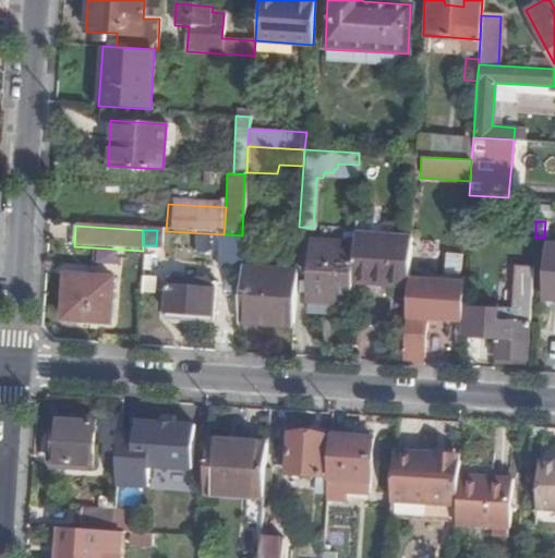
[(407,286),(407,278),(410,237),(354,233),(354,242),(352,282),(407,286)]
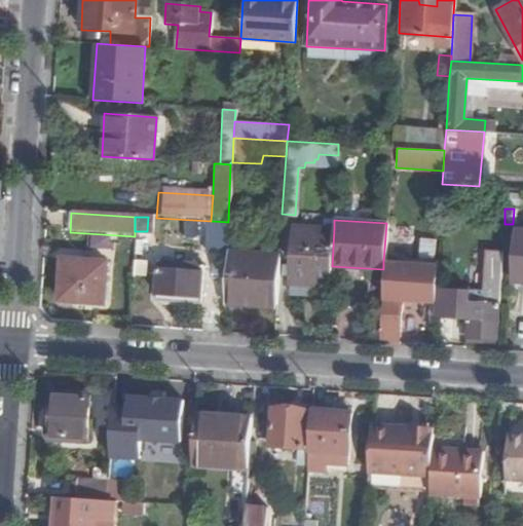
[(225,265),(226,251),(228,222),(213,221),(212,265),(225,265)]
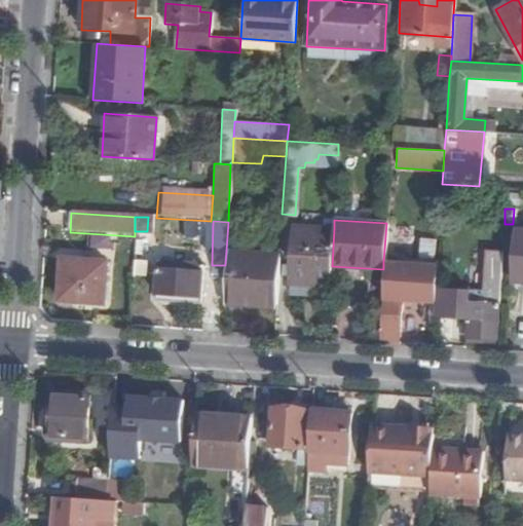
[(332,266),(334,228),(292,225),(290,280),(314,283),(314,291),(329,293),(332,266)]
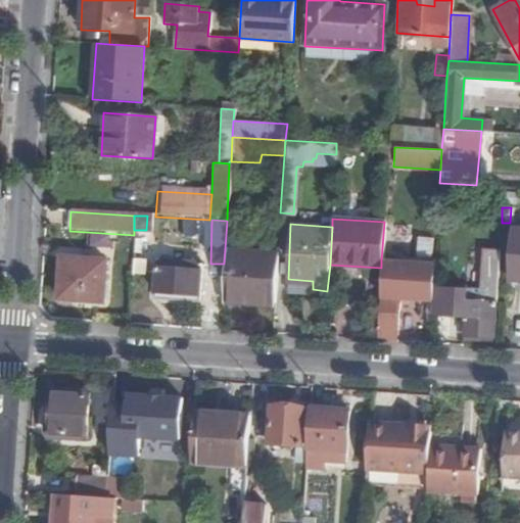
[(519,229),(514,229),(510,280),(519,280),(519,229)]
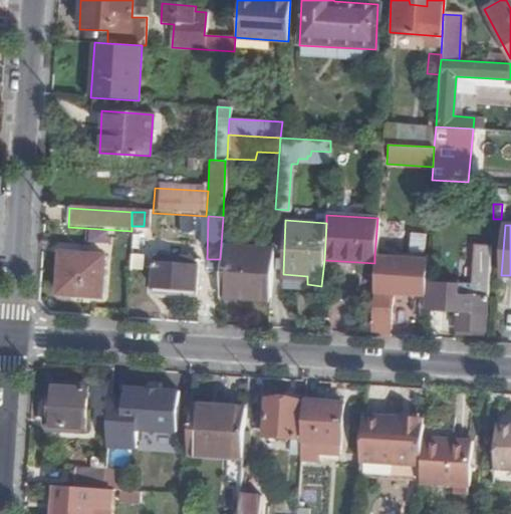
[(471,284),(426,280),(424,293),(424,307),(457,310),(455,328),(486,331),(491,246),(474,244),(471,284)]
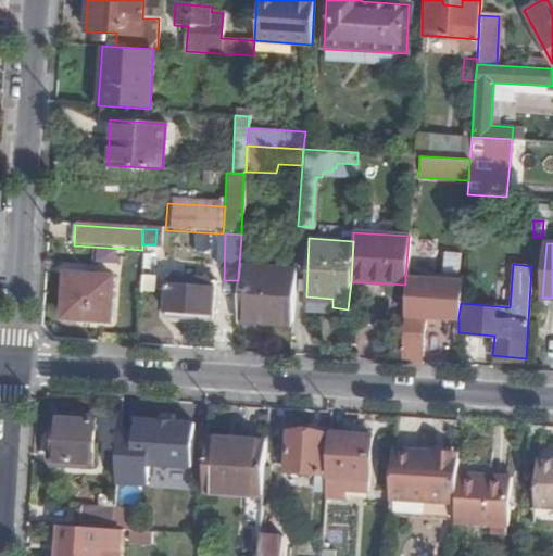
[(290,325),(294,269),(239,265),(238,280),(236,323),(290,325)]
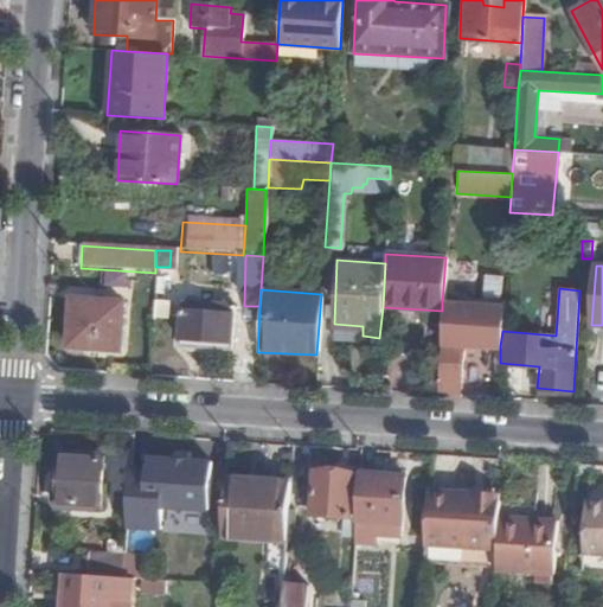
[(66,346),(119,350),(122,301),(69,296),(66,346)]
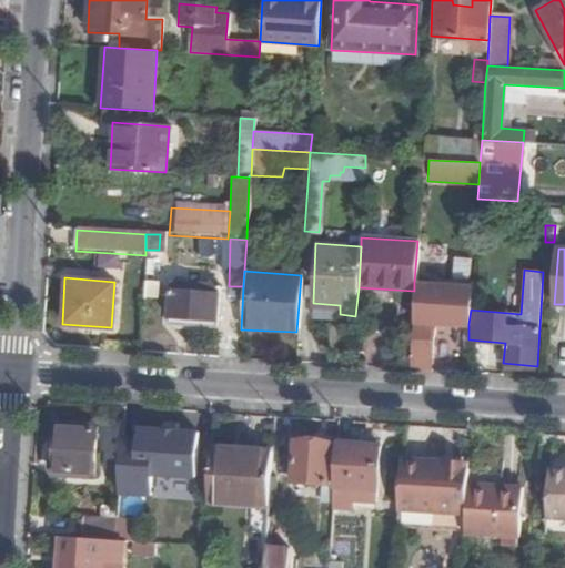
[(195,286),(195,292),(170,291),(168,326),(215,330),(218,284),(201,283),(201,286),(195,286)]
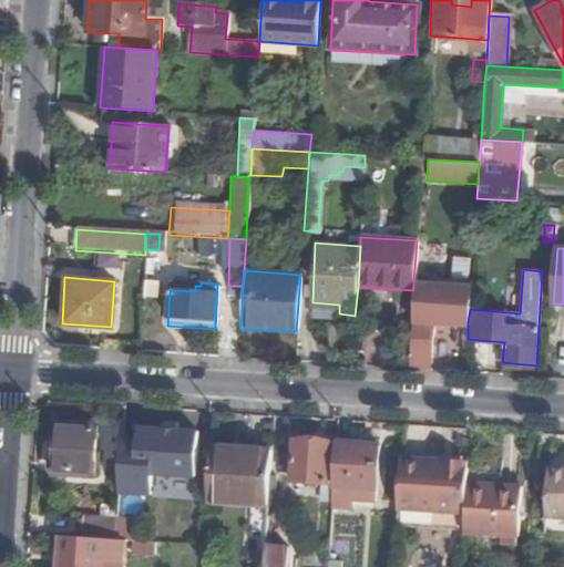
[(470,309),(470,287),(413,282),(413,290),(409,369),(428,370),(431,320),(468,323),(470,309)]
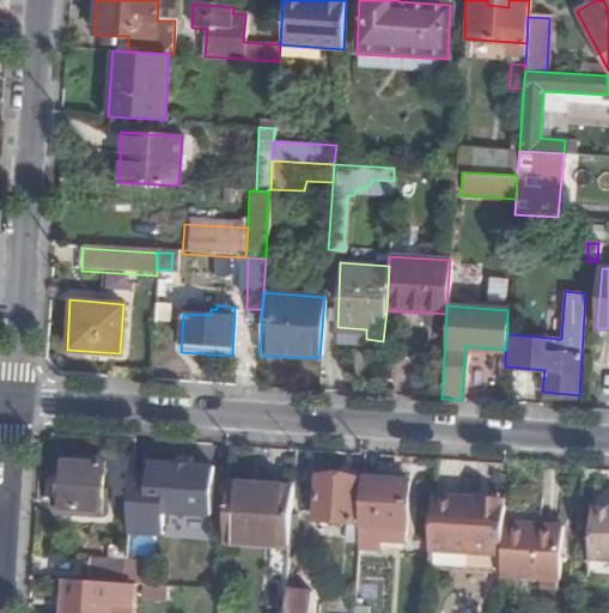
[(154,308),(154,317),(170,317),(170,308),(154,308)]
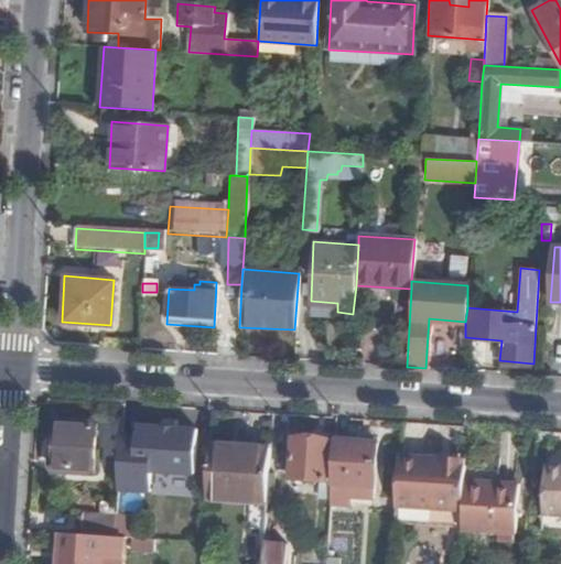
[(93,474),(96,421),(55,419),(52,472),(93,474)]
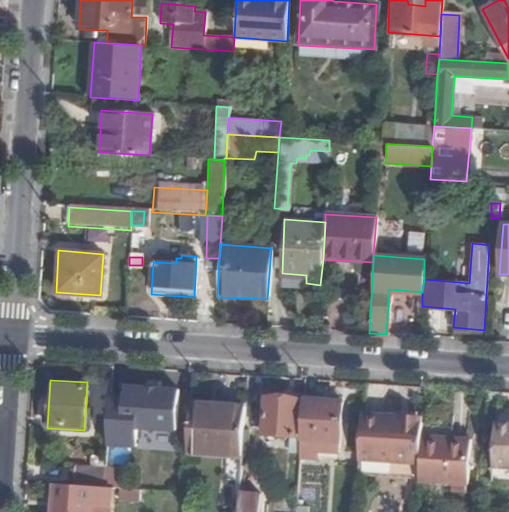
[(126,396),(110,395),(107,446),(133,448),(133,430),(175,432),(178,392),(125,388),(126,396)]
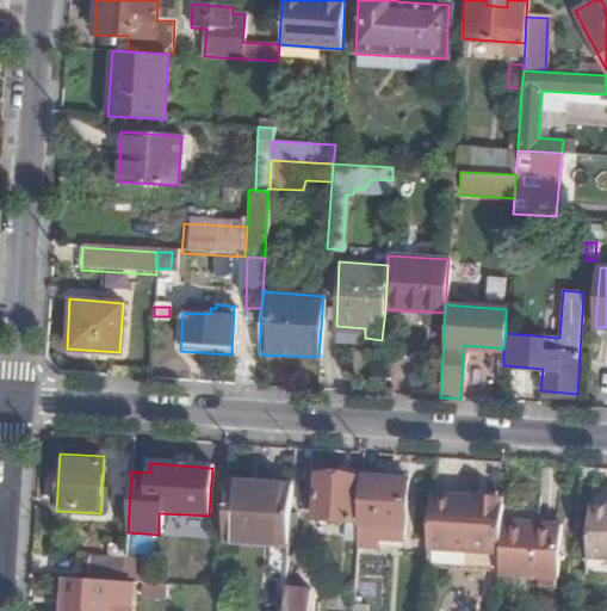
[(346,538),(357,538),(358,520),(353,519),(355,476),(315,474),(313,517),(347,519),(346,538)]
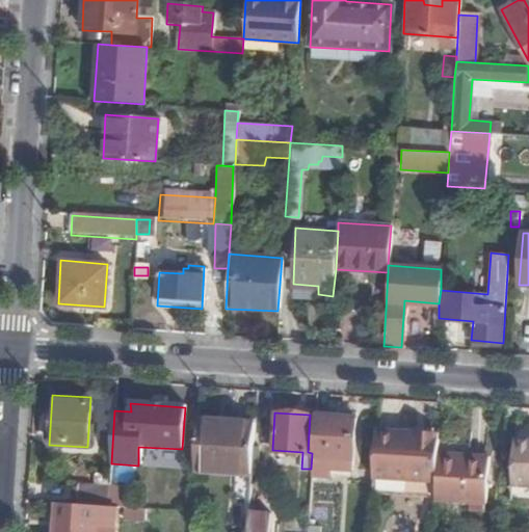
[(353,418),(315,415),(312,453),(311,469),(311,475),(350,478),(353,418)]
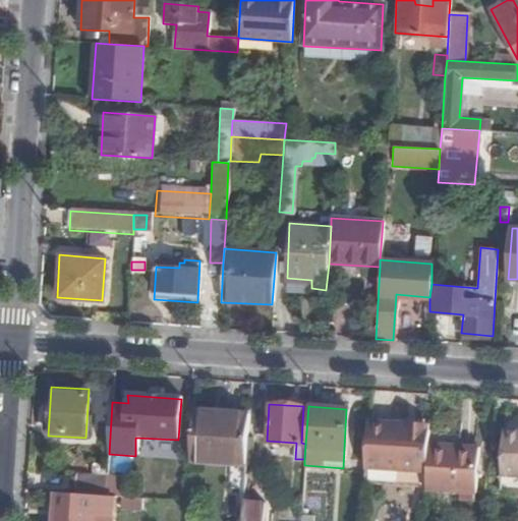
[(247,412),(192,408),(188,461),(244,464),(247,412)]
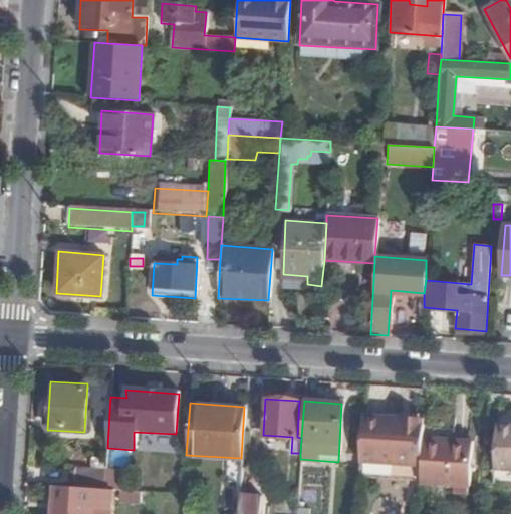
[(387,419),(360,418),(357,460),(419,463),(421,438),(422,426),(387,424),(387,419)]
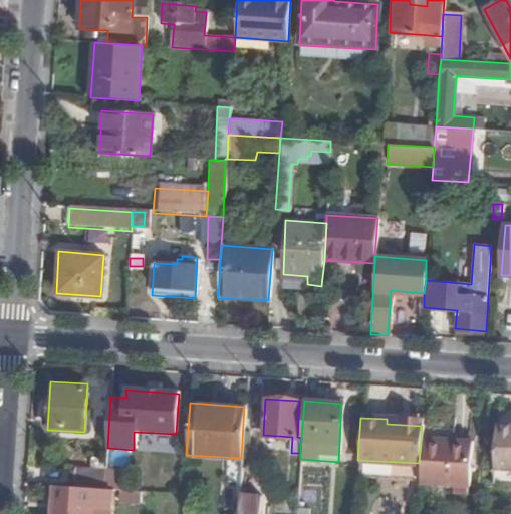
[(510,426),(485,425),(482,468),(510,469),(510,426)]
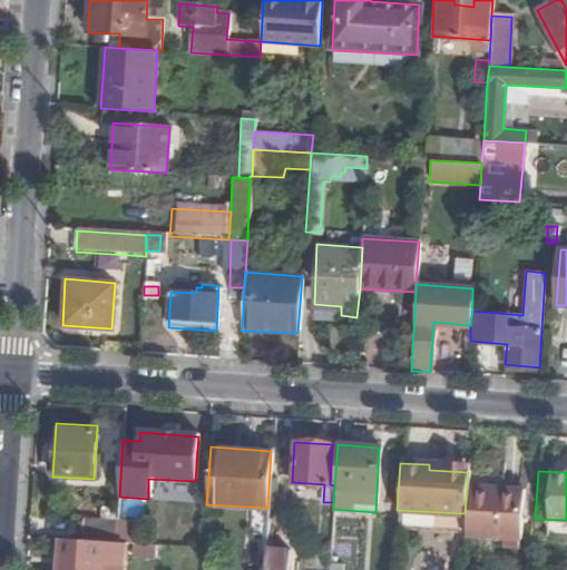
[(522,490),(467,485),(465,513),(463,536),(519,540),(522,490)]
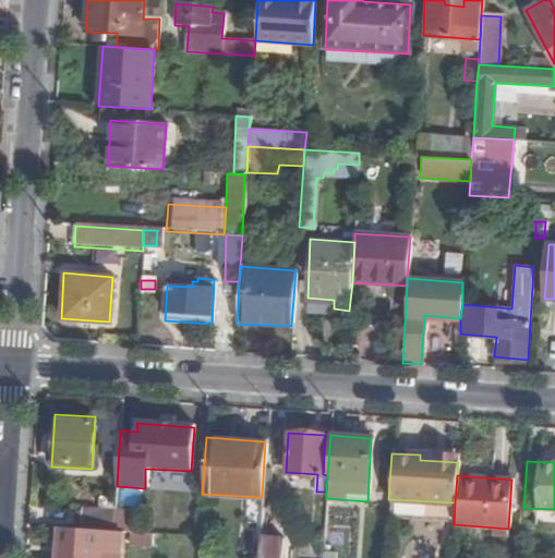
[(112,530),(113,509),(82,508),(82,529),(99,530),(112,530)]
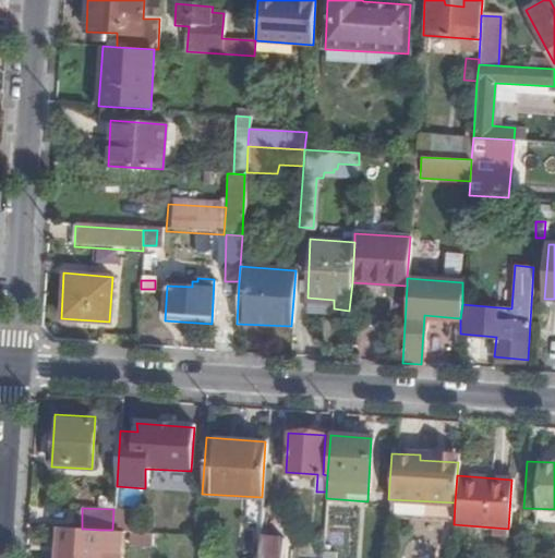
[(99,530),(82,529),(58,526),(55,557),(97,557),(98,549),(99,530)]
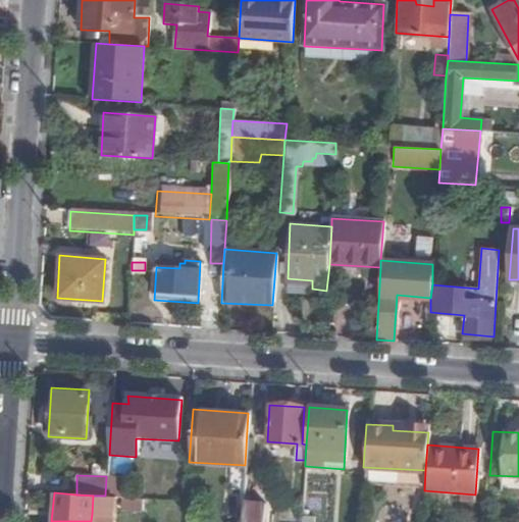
[(111,497),(105,496),(93,496),(92,514),(110,515),(111,497)]
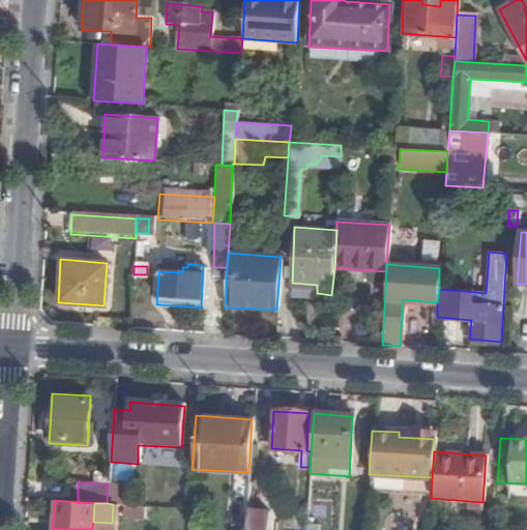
[(264,529),(266,511),(246,509),(245,529),(264,529)]
